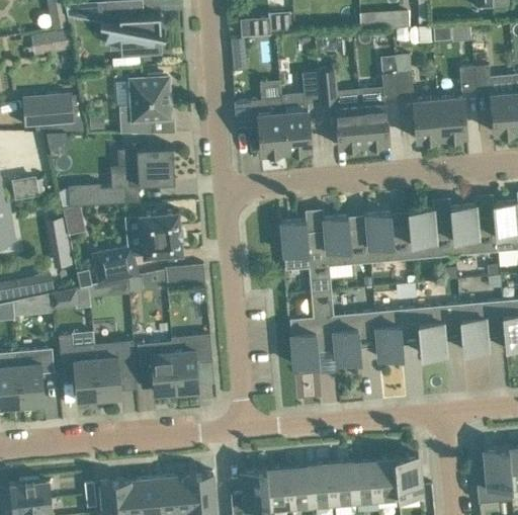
[(46,0),(49,11),(65,8),(63,0),(46,0)]
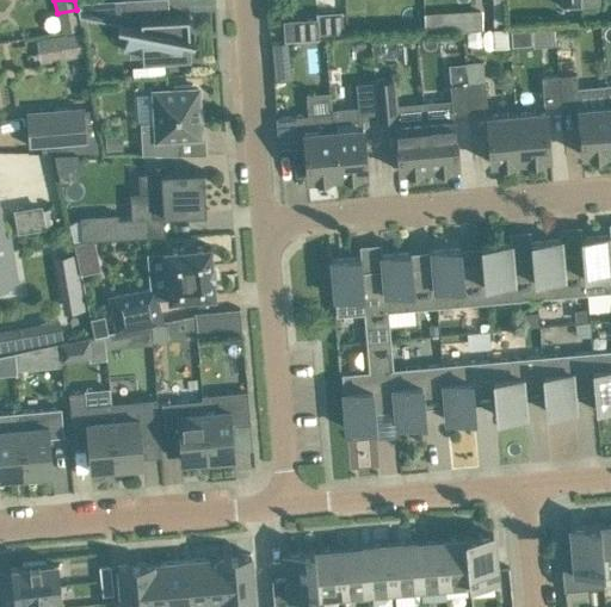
[(140,0),(123,1),(76,4),(79,18),(118,24),(117,26),(129,29),(124,54),(142,57),(142,62),(190,60),(189,41),(193,41),(193,38),(183,37),(186,23),(187,22),(187,18),(168,19),(167,0),(140,0)]
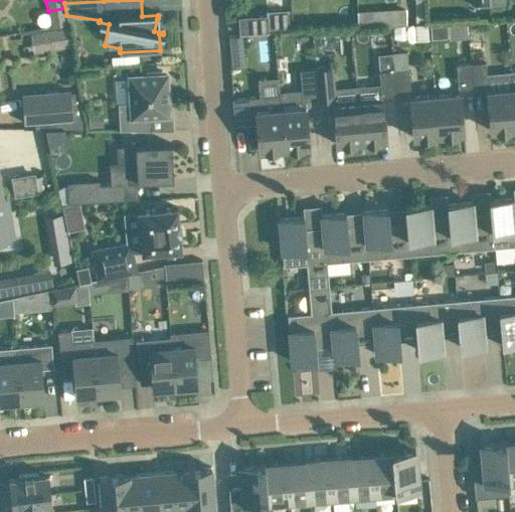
[(241,36),(268,34),(267,18),(239,19),(240,36),(241,36)]
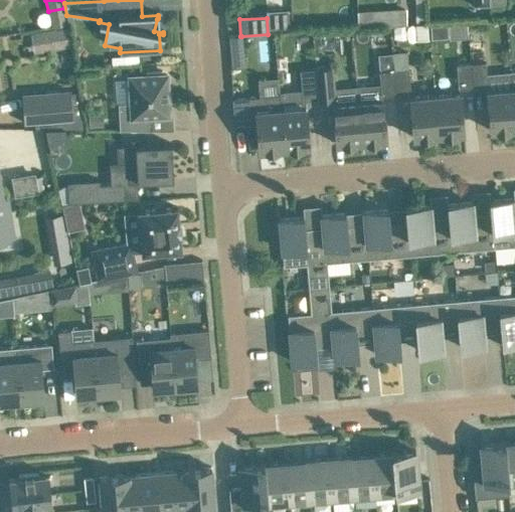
[(467,24),(449,25),(449,41),(468,39),(467,24)]
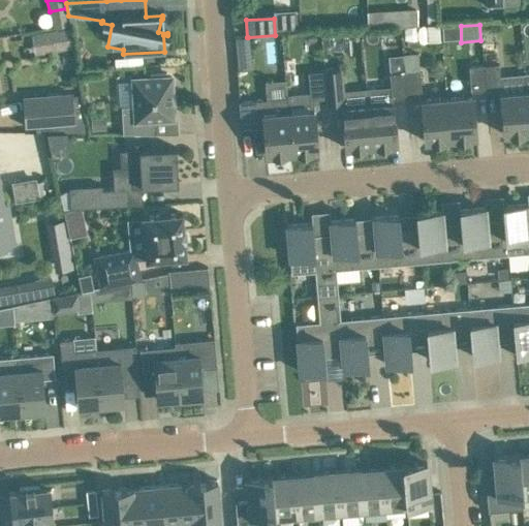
[(440,26),(427,27),(428,43),(441,42),(440,26)]
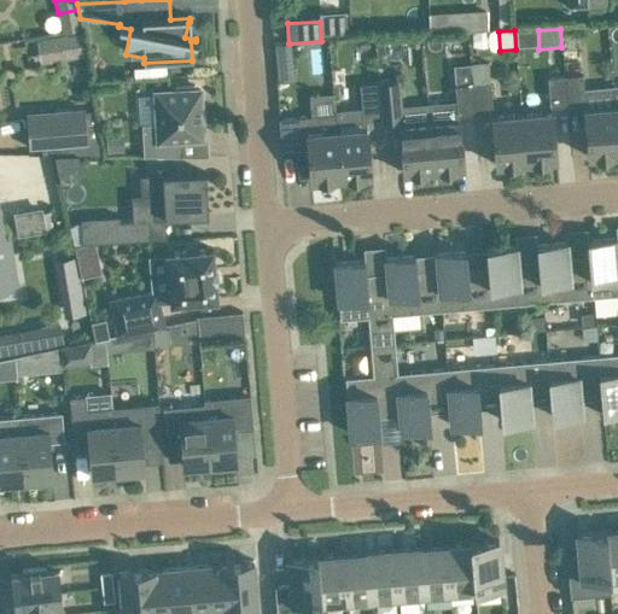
[(289,44),(274,45),(278,83),(293,82),(290,44),(289,44)]
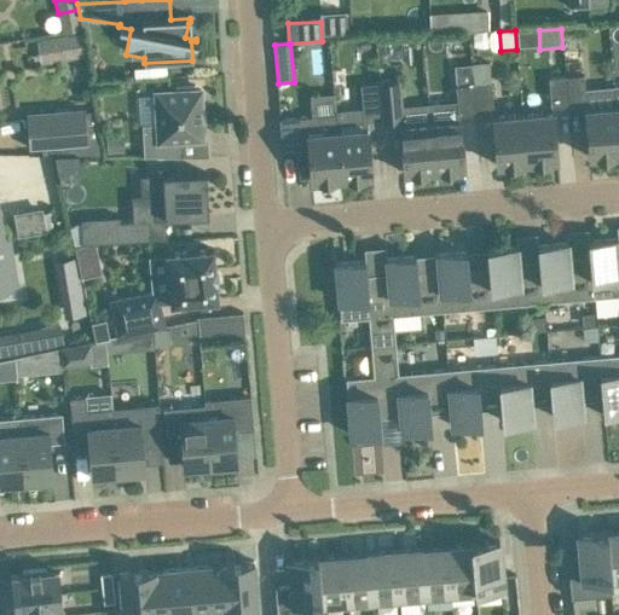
[(490,64),(472,67),(473,87),(491,85),(490,64)]
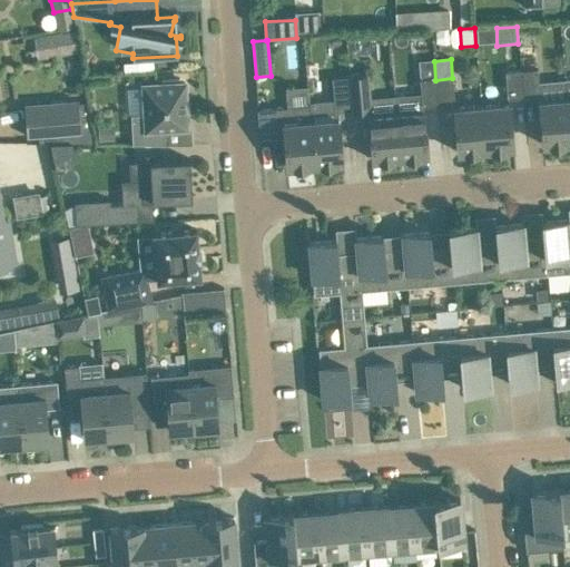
[(422,108),(438,106),(435,80),(434,61),(419,62),(421,81),(420,81),(422,108)]
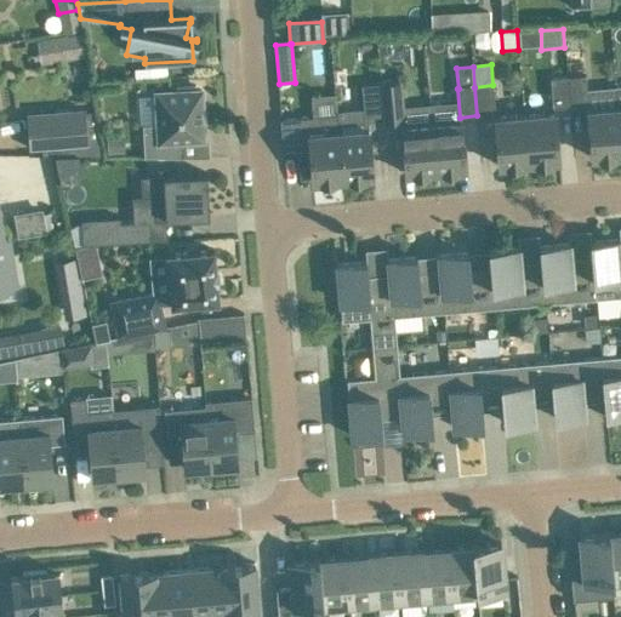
[(570,108),(588,107),(586,78),(568,79),(570,108)]
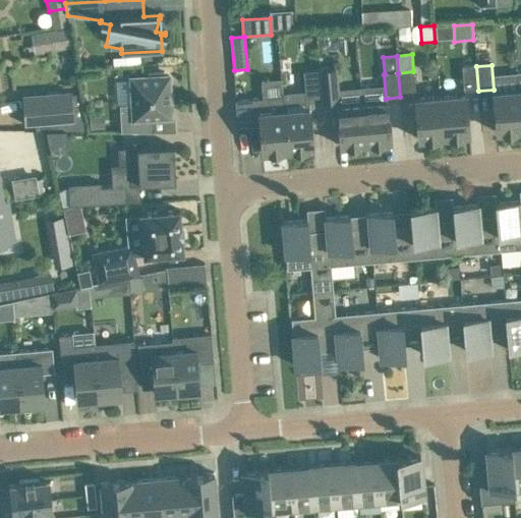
[(464,92),(478,91),(476,66),(462,67),(464,92)]
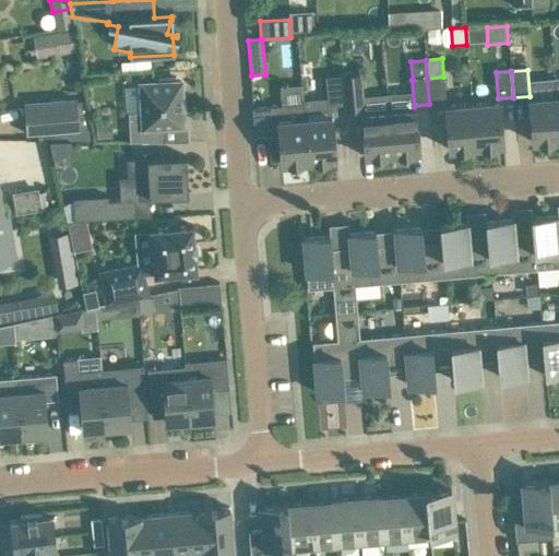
[(346,113),(364,111),(361,75),(344,77),(346,113)]
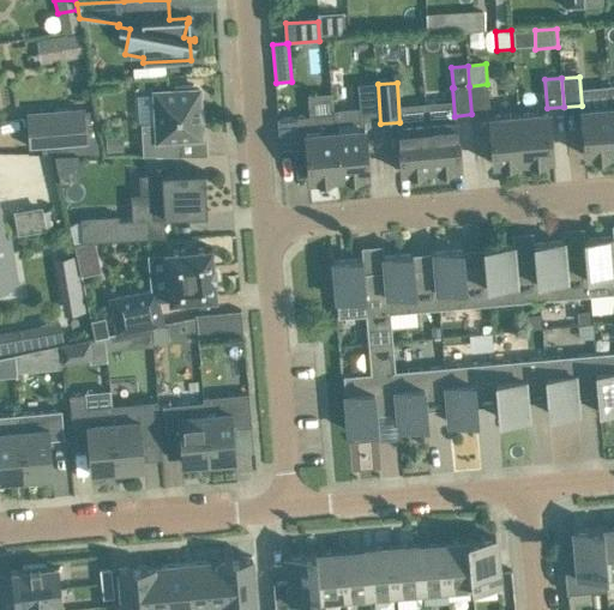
[(380,124),(378,84),(359,85),(361,125),(380,124)]
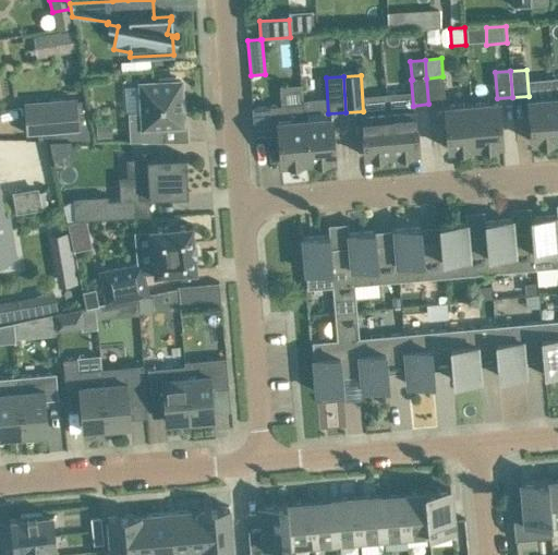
[(428,104),(445,103),(443,76),(426,79),(428,104)]
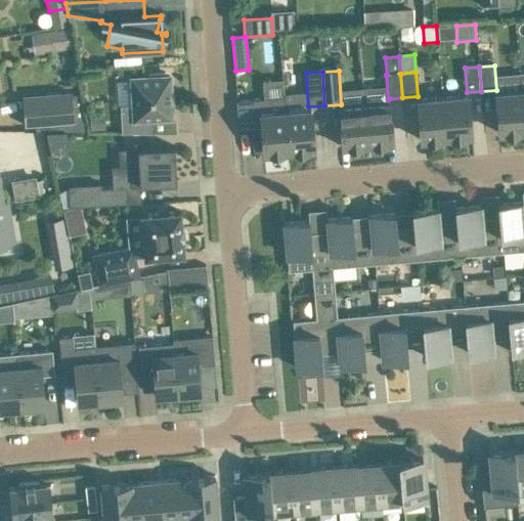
[(166,78),(165,74),(148,75),(148,79),(131,80),(133,106),(120,107),(122,134),(155,135),(154,121),(172,120),(171,102),(170,102),(169,97),(171,96),(170,78),(166,78)]
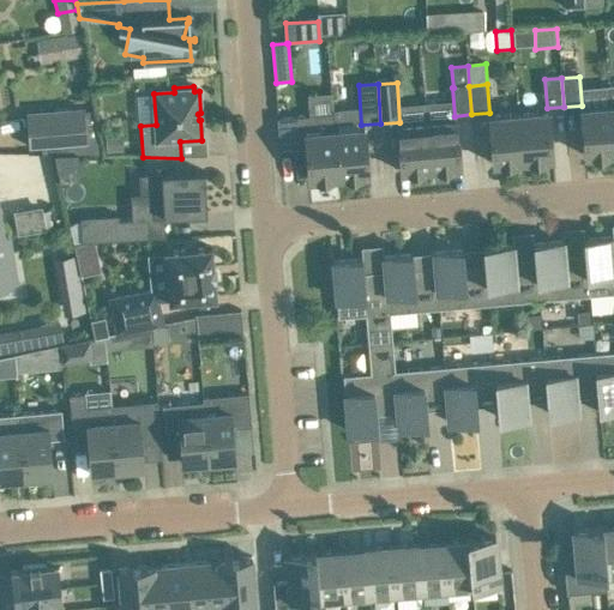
[(608,161),(607,156),(613,155),(613,150),(611,108),(581,110),(585,158),(593,157),(594,163),(608,161)]
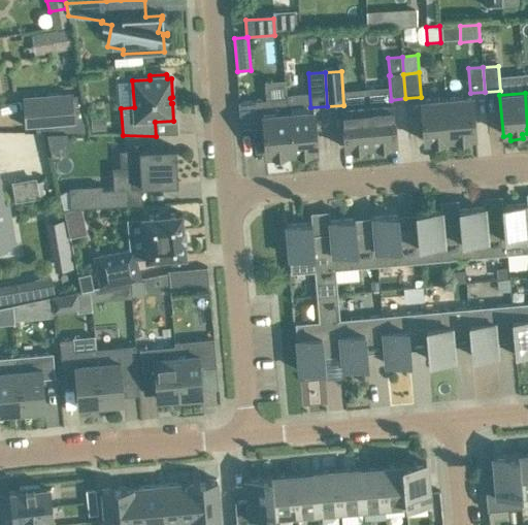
[(72,96),(23,99),(25,127),(35,127),(36,134),(46,134),(68,134),(79,134),(89,134),(87,123),(74,124),(73,97),(72,96)]
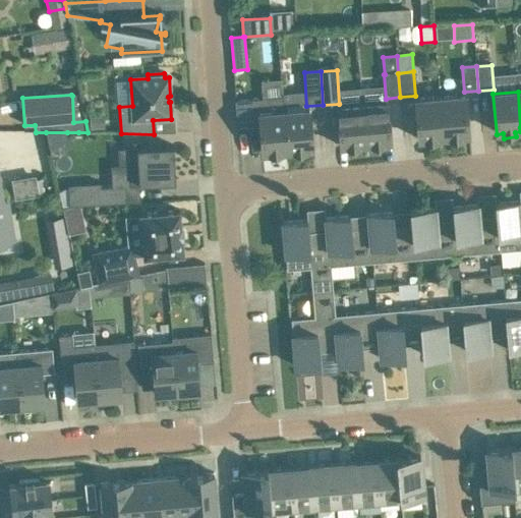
[(462,141),(462,137),(469,136),(465,96),(440,98),(444,138),(450,138),(450,142),(462,141)]
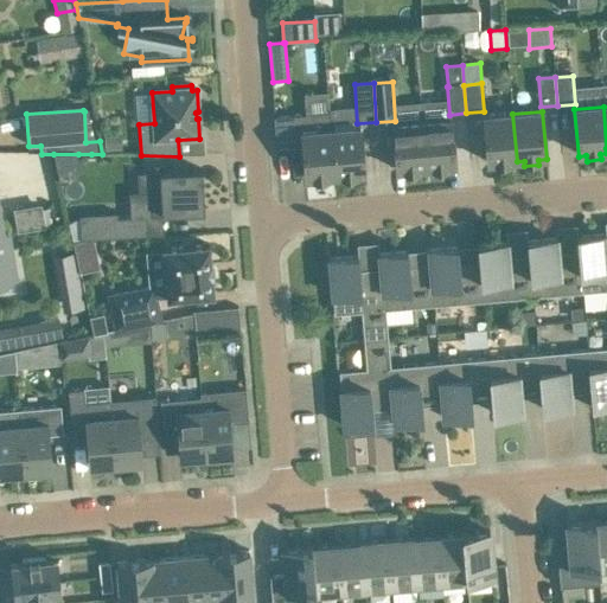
[(305,116),(274,119),(278,152),(294,151),(294,145),(302,145),(302,149),(306,180),(313,179),(314,185),(328,184),(328,178),(334,178),(331,130),(330,114),(305,116)]
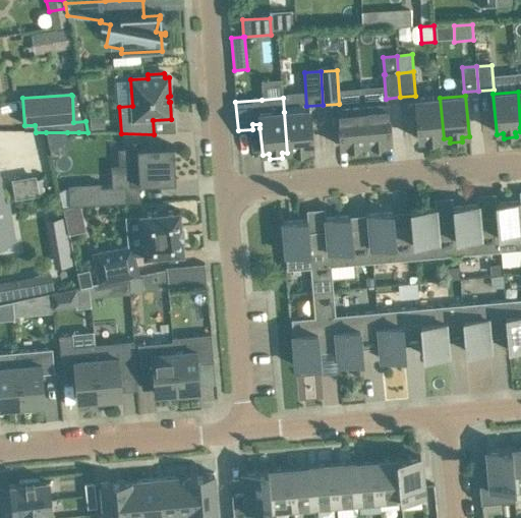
[(438,144),(438,139),(444,138),(440,98),(414,101),(418,141),(425,140),(425,145),(438,144)]
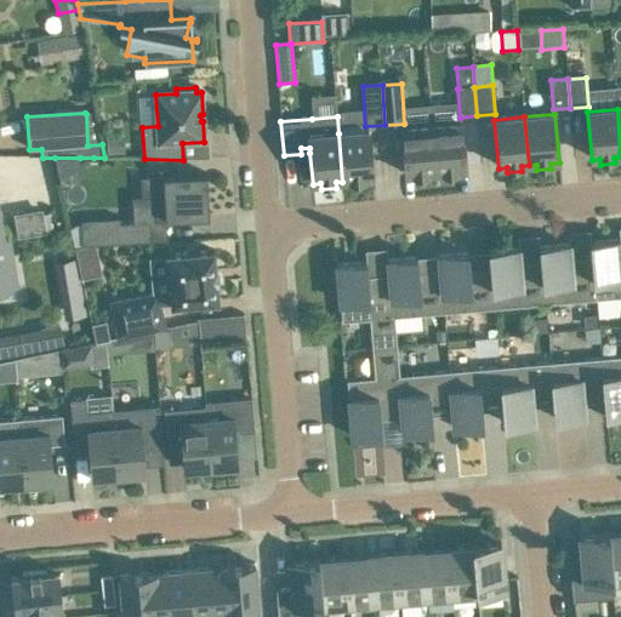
[(457,177),(457,172),(466,171),(461,123),(431,125),(436,173),(443,173),(443,178),(457,177)]
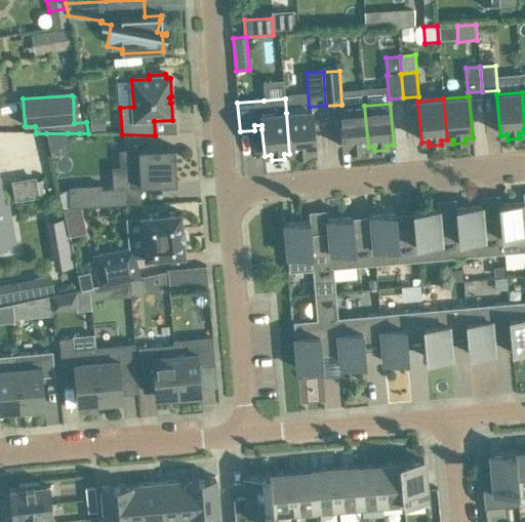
[(362,152),(362,148),(368,147),(364,106),(339,108),(342,149),(350,149),(350,153),(362,152)]
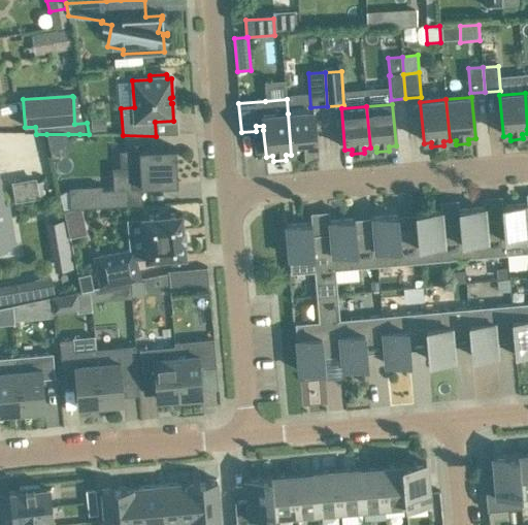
[(288,113),(291,155),(297,154),(298,158),(310,158),(310,153),(317,153),(314,111),(288,113)]
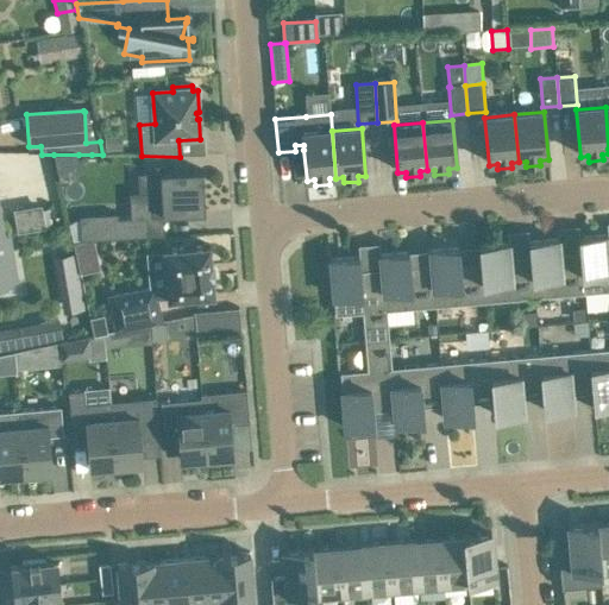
[(139,175),(140,194),(152,193),(154,216),(207,214),(205,171),(139,175)]
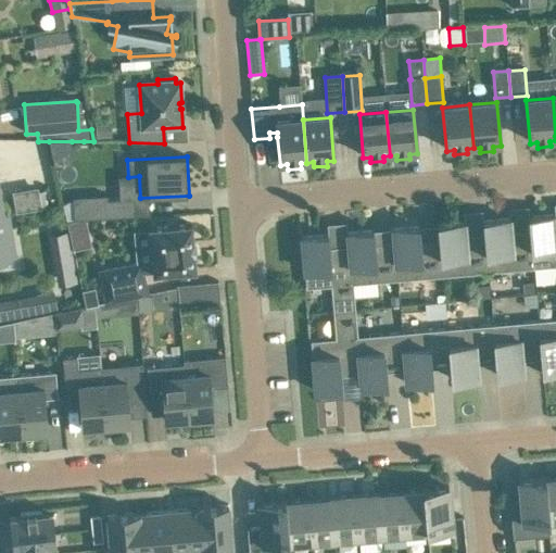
[(16,212),(42,208),(38,184),(12,188),(16,212)]
